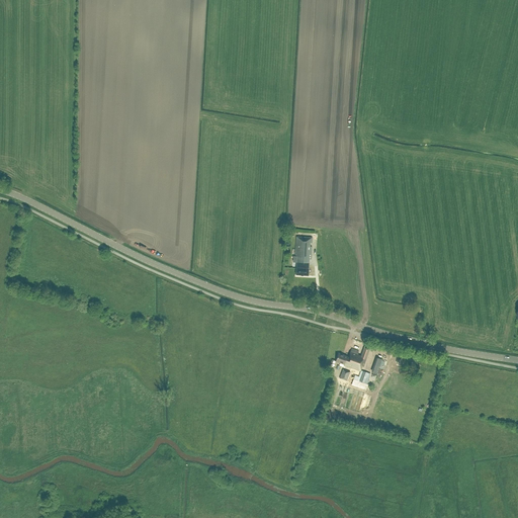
[(296,236),(295,256),(296,256),(296,262),(295,274),(309,275),(309,266),(310,259),(311,259),(312,247),(310,247),(311,243),(312,243),(313,237),(296,236)]
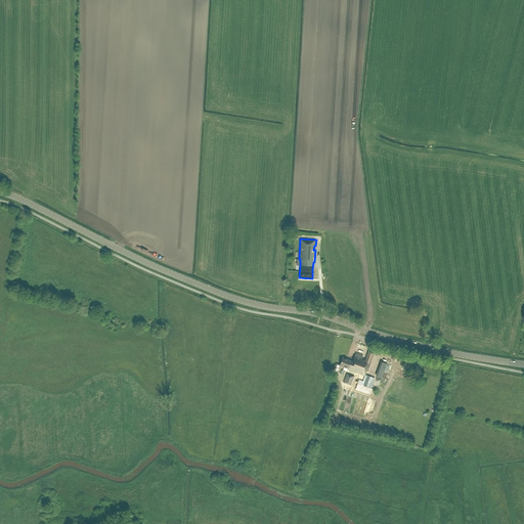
[(342,358),(339,366),(348,369),(347,370),(348,370),(349,370),(364,377),(366,370),(367,372),(374,353),(368,351),(365,360),(362,359),(362,355),(355,352),(352,361),(342,358)]
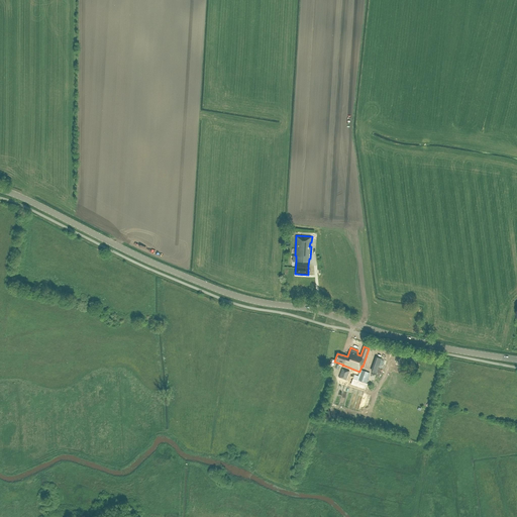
[(376,357),(372,372),(377,374),(382,358),(376,357)]
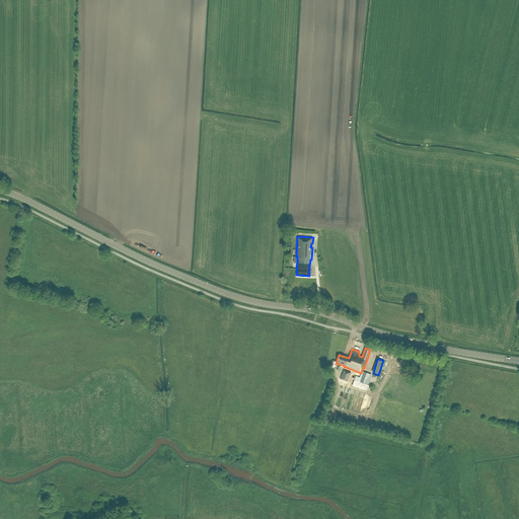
[(351,373),(345,371),(343,370),(340,379),(348,382),(351,373)]
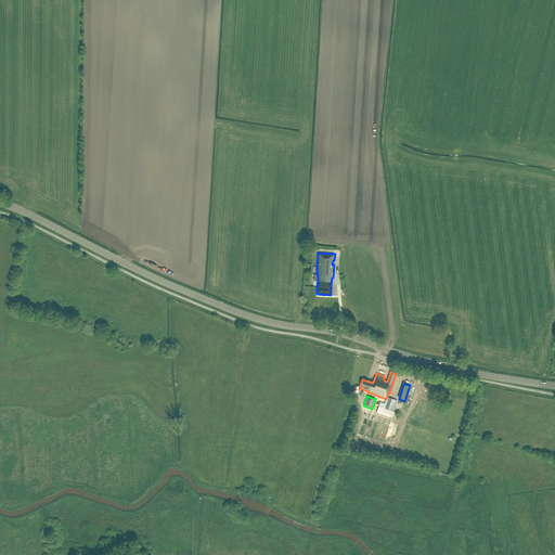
[(395,412),(392,412),(396,401),(389,399),(387,398),(384,407),(379,404),(377,411),(394,416),(395,412)]
